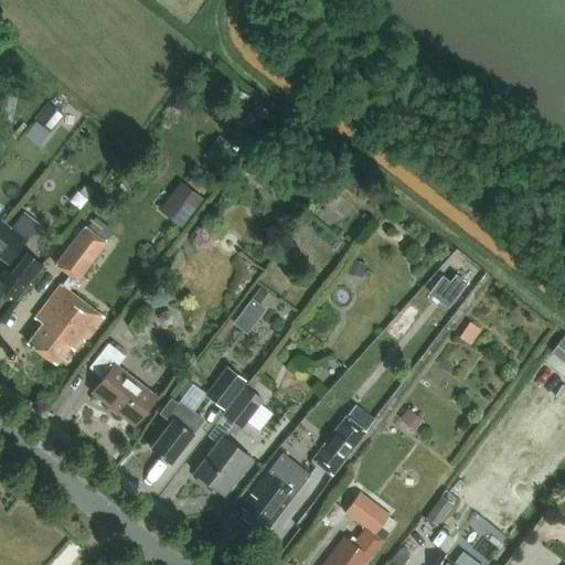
[(51,132),(64,115),(49,102),(34,119),(51,132)]
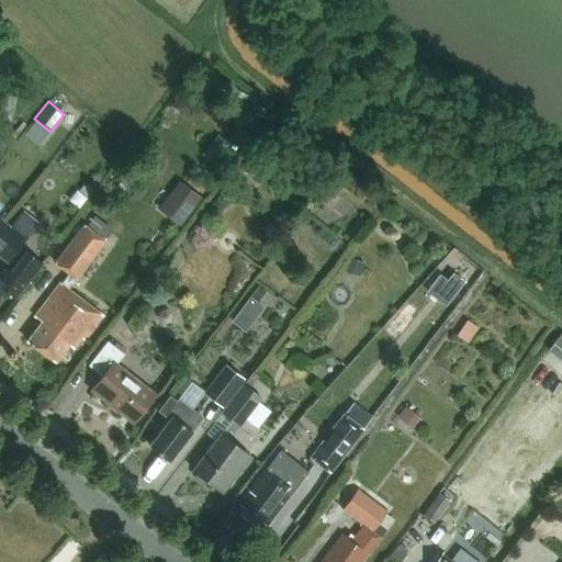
[(260,103),(251,111),(258,120),(267,112),(260,103)]
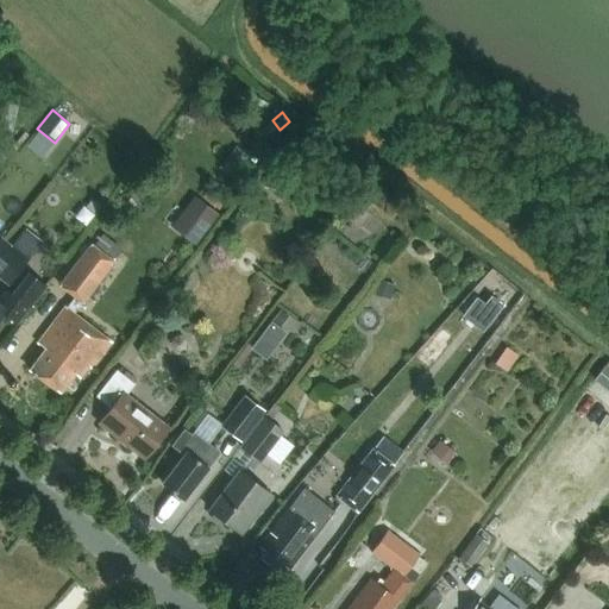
[(282,167),(267,164),(263,187),(278,189),(282,167)]
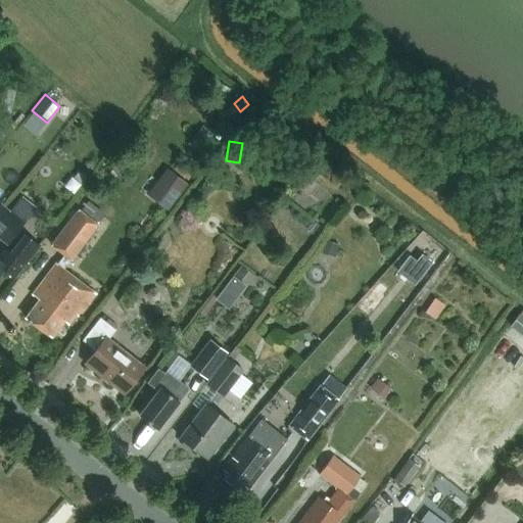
[(168,210),(188,184),(168,169),(147,195),(168,210)]
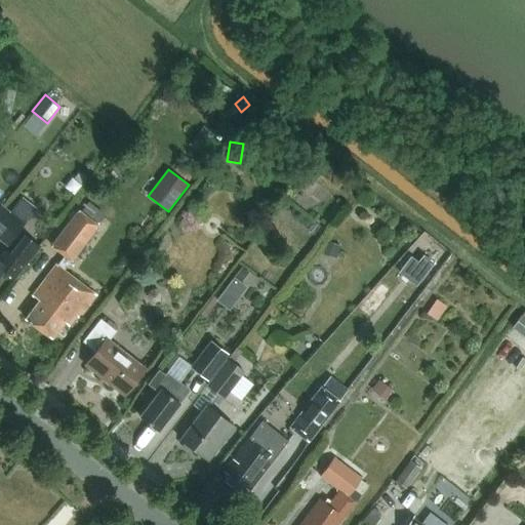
[(81,185),(88,177),(81,170),(74,178),(81,185)]
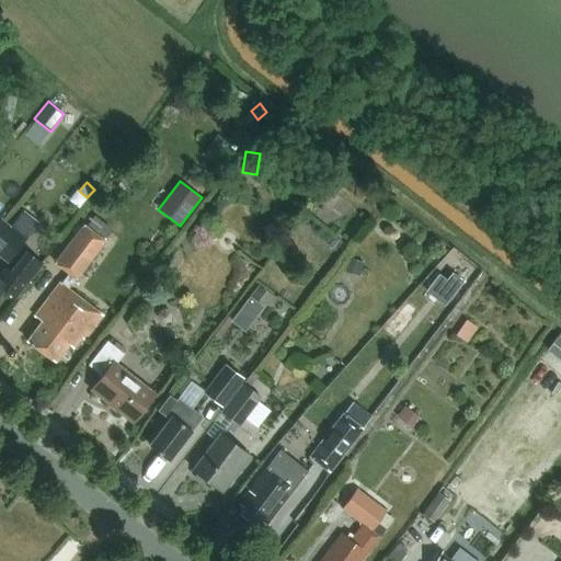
[(2,218),(0,221),(0,259),(6,264),(26,238),(2,218)]
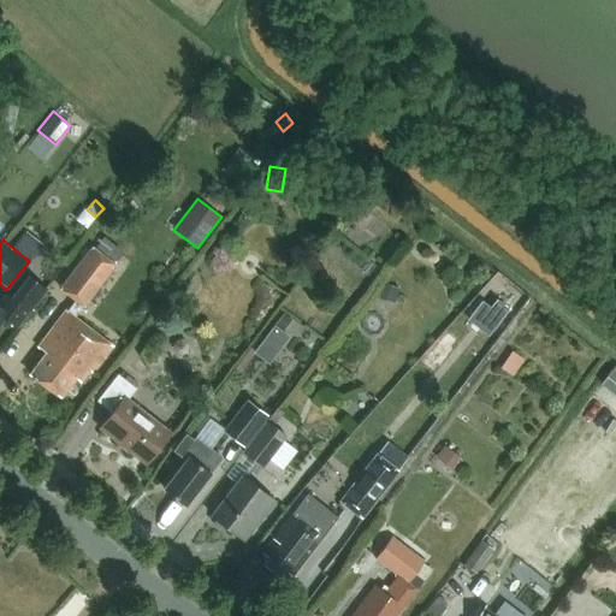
[(76,301),(67,312),(66,311),(39,347),(47,353),(30,374),(61,397),(76,378),(81,381),(89,371),(93,373),(113,347),(76,318),(83,307),(86,307),(117,265),(93,247),(60,290),(76,301)]
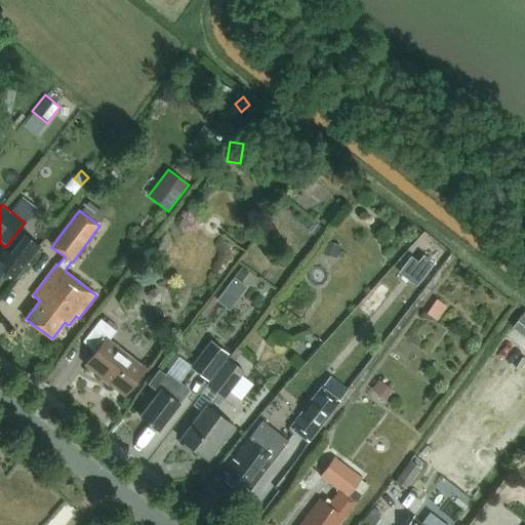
[(0,274),(4,270),(14,278),(39,246),(26,236),(10,255),(6,251),(0,258),(0,274)]
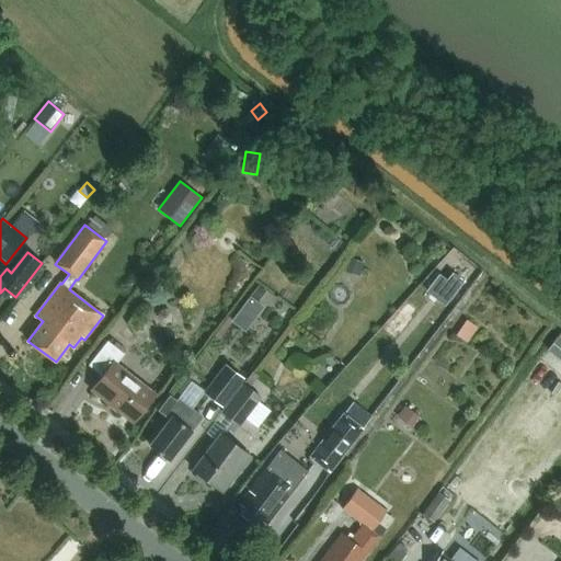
[(362,260),(347,256),(344,270),(358,273),(362,260)]
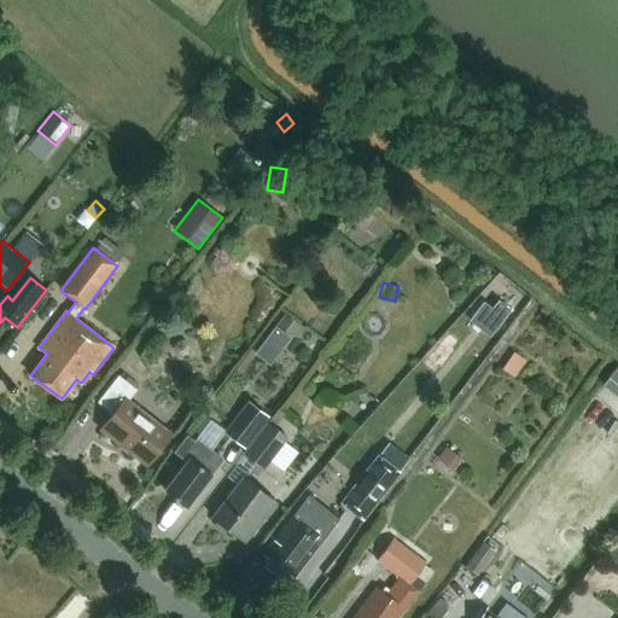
[(484,302),(471,320),(491,336),(511,310),(499,301),(493,308),(484,302)]
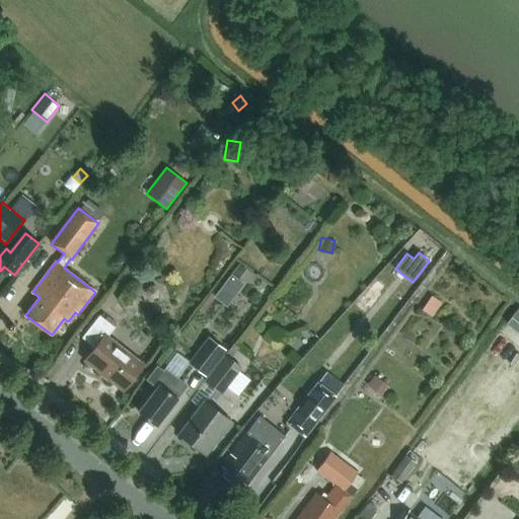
[(238,265),(231,274),(238,279),(245,271),(238,265)]
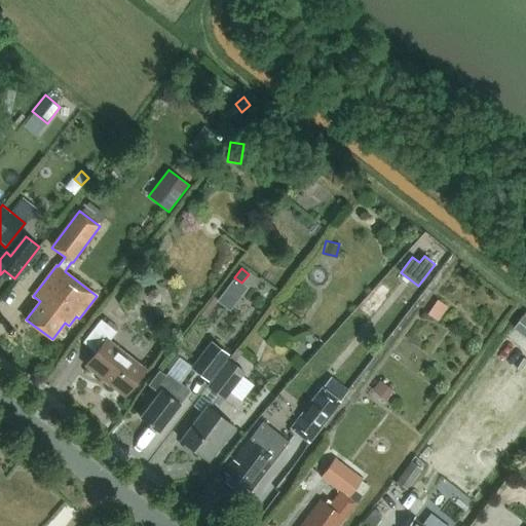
[(233,279),(223,293),(236,303),(247,290),(233,279)]
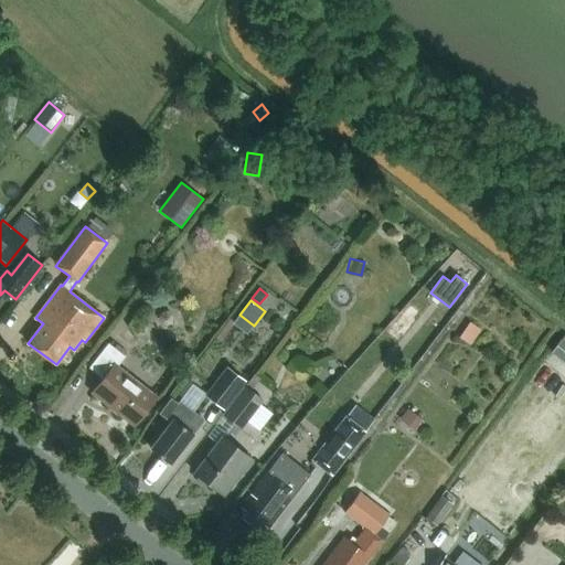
[(478,329),(468,321),(457,337),(467,344),(478,329)]
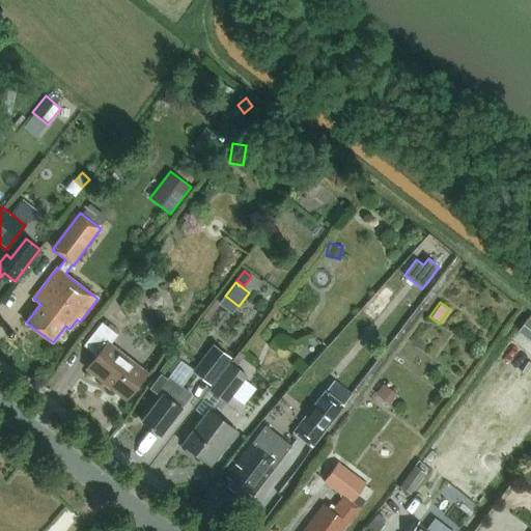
[(530,316),(520,332),(530,340),(530,316)]
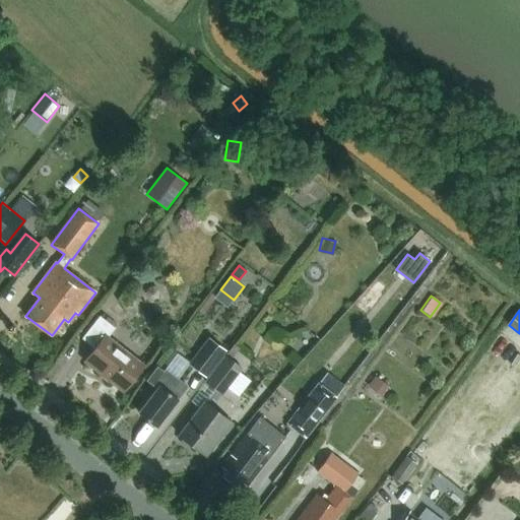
[(124,391),(146,363),(111,334),(117,327),(102,315),(84,337),(96,346),(85,362),(124,391)]
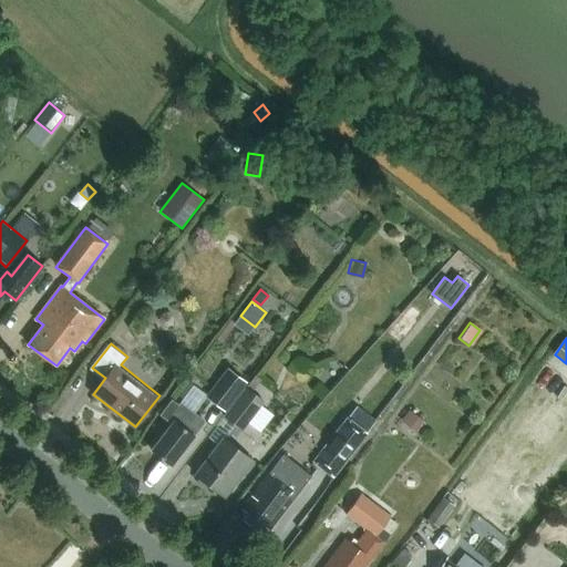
[(247,383),(228,368),(206,397),(205,398),(225,412),(247,383)]
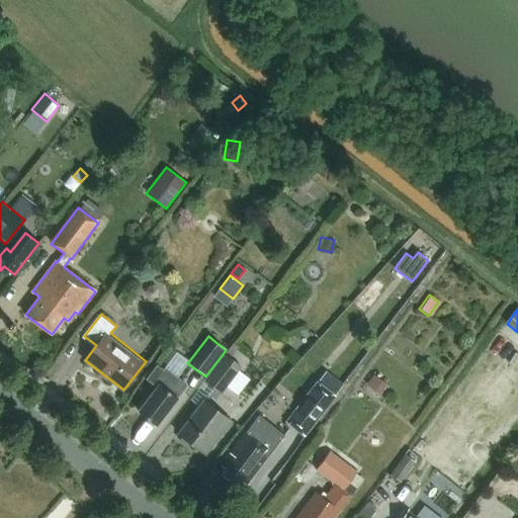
[(222,394),(238,371),(242,366),(225,354),(203,380),(222,394)]
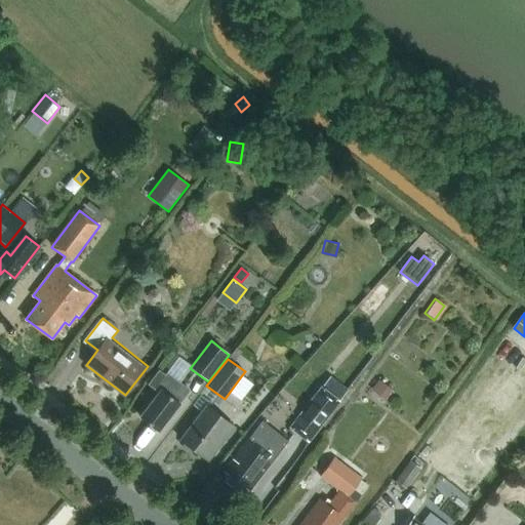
[(158,431),(186,394),(183,391),(186,387),(166,372),(154,389),(158,392),(140,416),(158,431)]
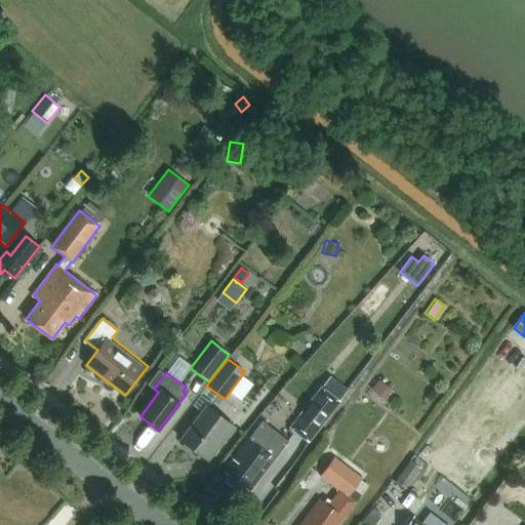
[(377,377),(370,388),(385,398),(391,388),(377,377)]
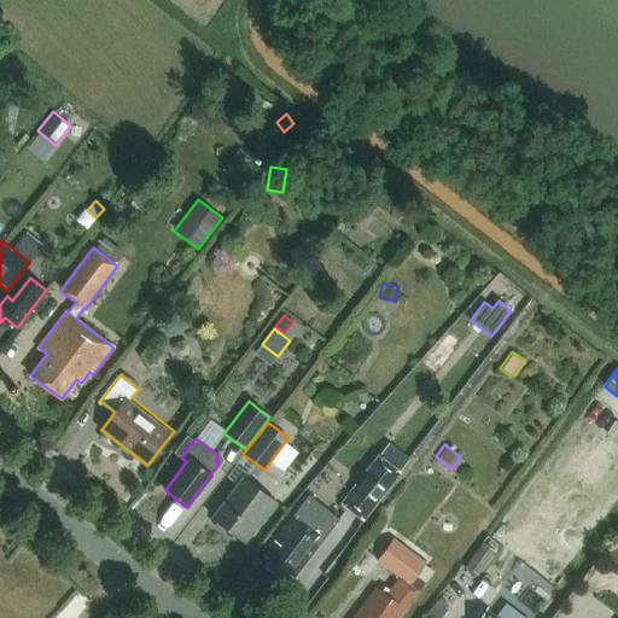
[(363,522),(402,472),(378,454),(378,455),(340,503),(362,519),(363,522)]
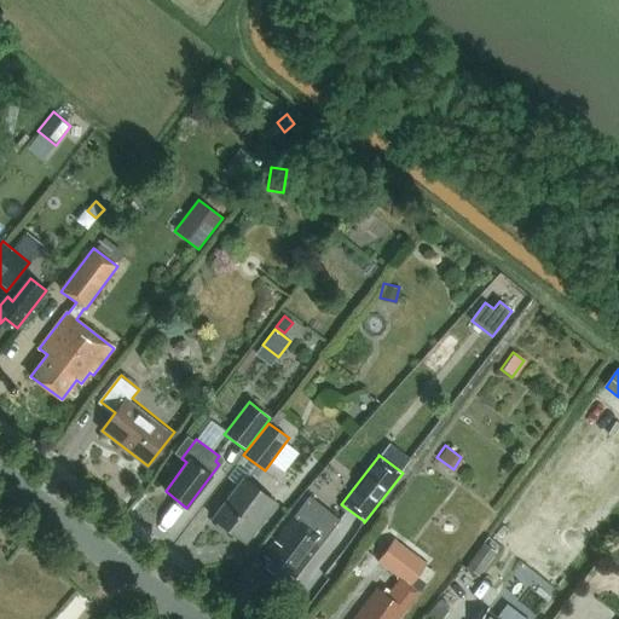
[(244,542),(276,501),(246,478),(214,519),(244,542)]
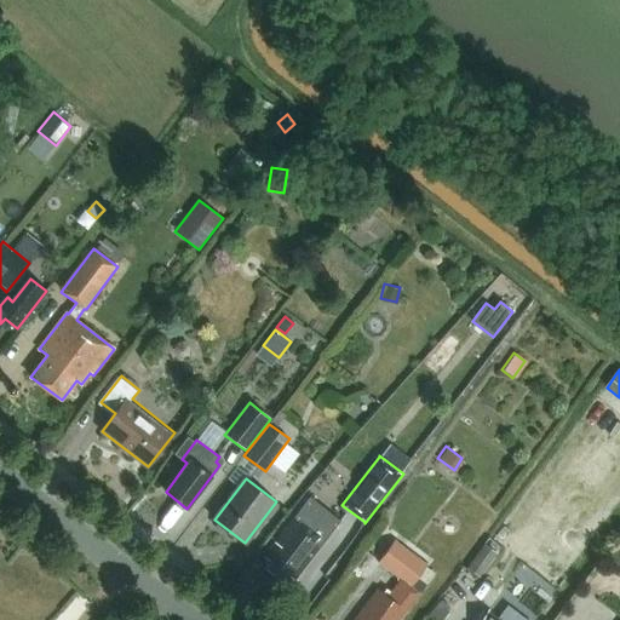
[(286,511),(293,516),(309,497),(302,491),(286,511)]
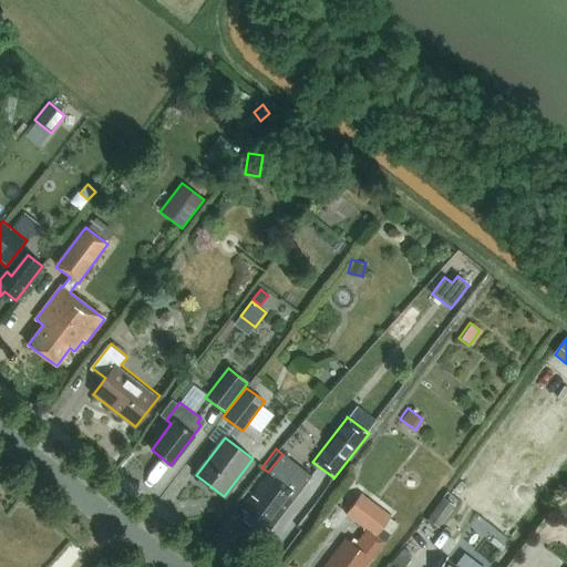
[(284,454),(241,508),(247,513),(243,519),(259,533),(264,526),(269,531),(311,475),(284,454)]
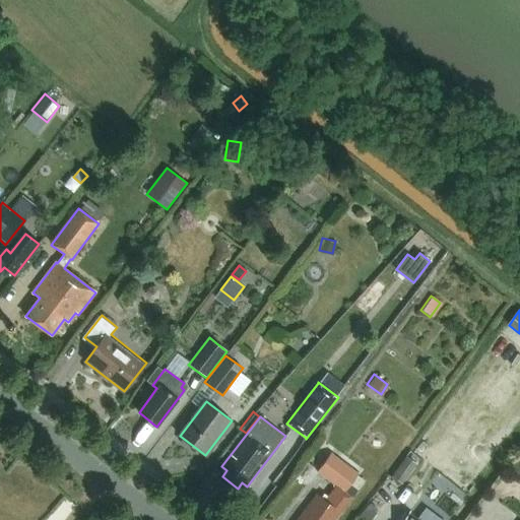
[(336,519),(343,512),(366,481),(356,475),(359,473),(331,453),(319,469),(338,483),(326,499),(318,493),(297,519),(336,519)]
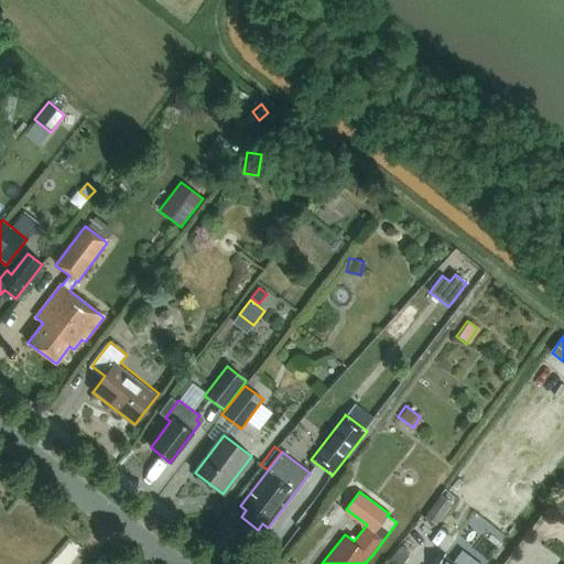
[(440,495),(433,503),(445,512),(452,502),(440,495)]
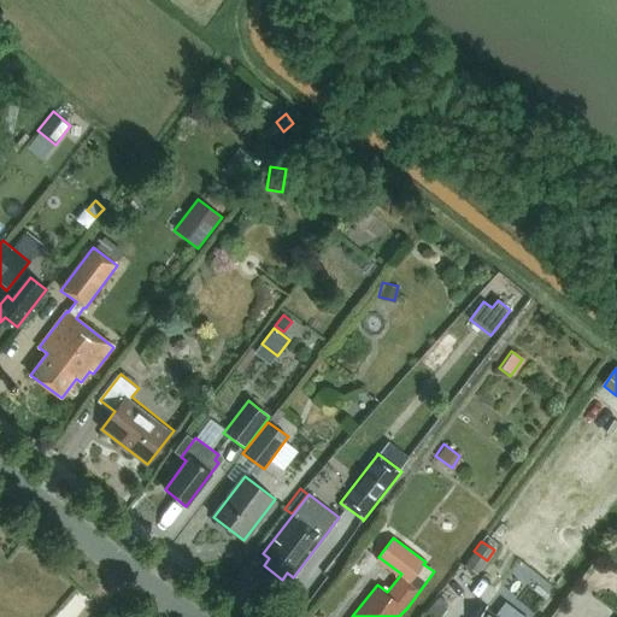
[(436,599),(424,615),(428,616),(441,616),(448,609),(436,599)]
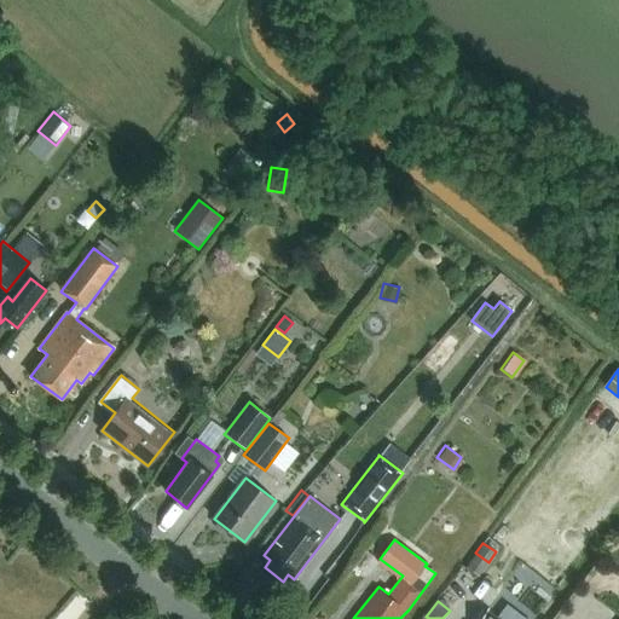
[(498,618),(499,618),(524,618),(507,606),(498,618)]
